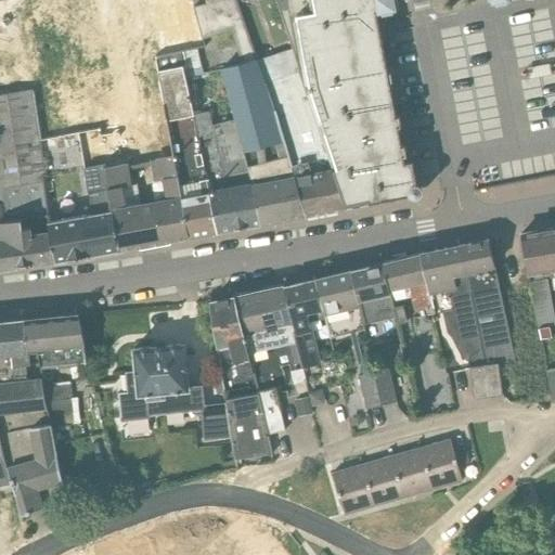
[(108,0),(113,13),(132,8),(138,28),(168,20),(163,0),(108,0)]
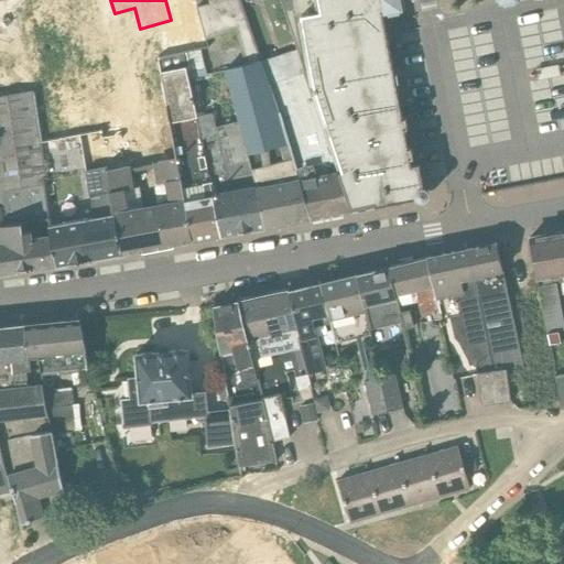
[(240,0),(216,0),(208,2),(197,6),(203,25),(207,41),(236,31),(246,65),(226,72),(239,121),(247,151),(288,139),(280,112),(279,114),(269,85),(262,62),(250,26),(247,14),(246,15),(240,0)]
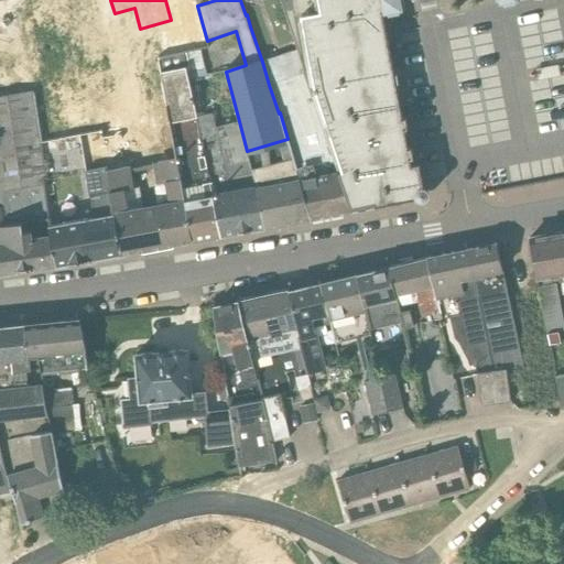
[(429,192),(427,190),(426,188),(425,188),(425,187),(424,187),(420,163),(412,164),(411,158),(414,158),(412,147),(409,147),(405,128),(409,128),(407,117),(403,118),(397,82),(399,82),(397,74),(394,74),(383,12),(389,11),(389,14),(400,12),(400,9),(402,8),(402,4),(405,4),(404,0),(209,0),(210,2),(216,0),(280,0),(306,74),(304,74),(353,210),(416,199),(419,198),(419,199),(420,199),(422,201),(423,201),(424,201),(425,199),(426,199),(427,198),(429,197),(429,196),(429,195),(430,193),(429,192)]
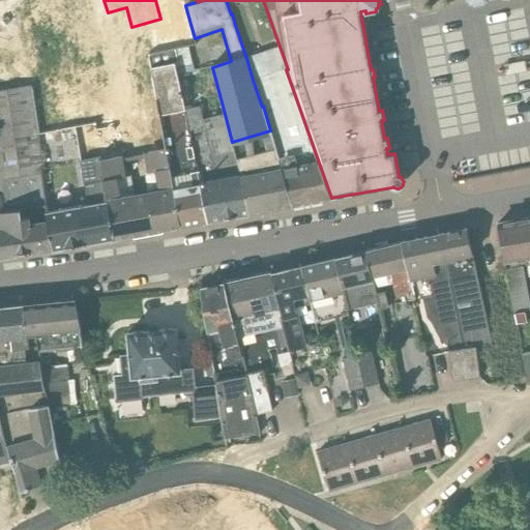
[(112,19),(28,31),(37,91),(121,79),(112,19)]
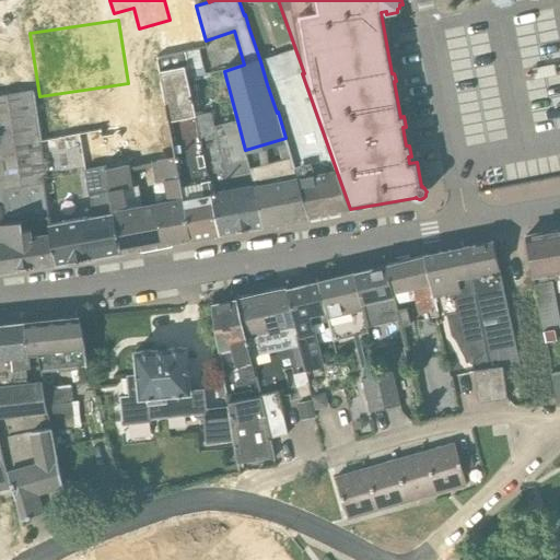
[(196,115),(188,80),(193,79),(186,53),(156,59),(166,106),(181,179),(184,199),(191,238),(222,233),(196,115)]
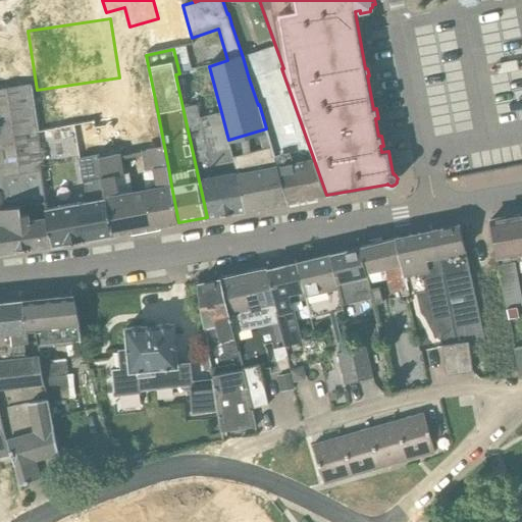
[(266,128),(270,143),(289,203),(326,195),(281,68),(249,79),(258,105),(259,104),(266,128)]
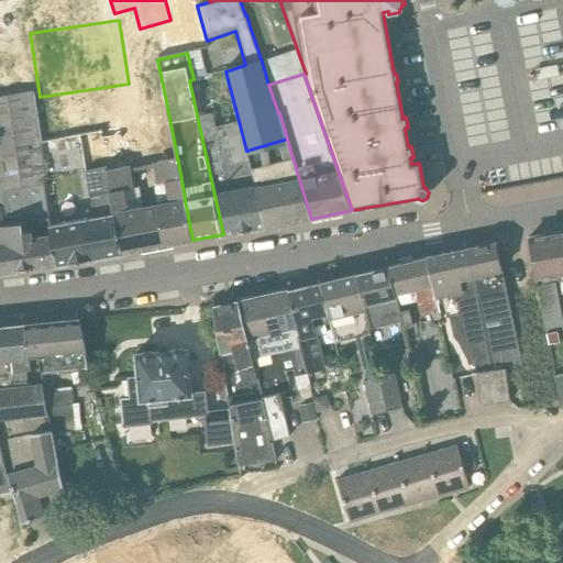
[(0,273),(18,271),(18,269),(34,267),(34,268),(57,265),(51,225),(50,218),(44,185),(47,184),(42,143),(33,91),(0,96),(0,273)]
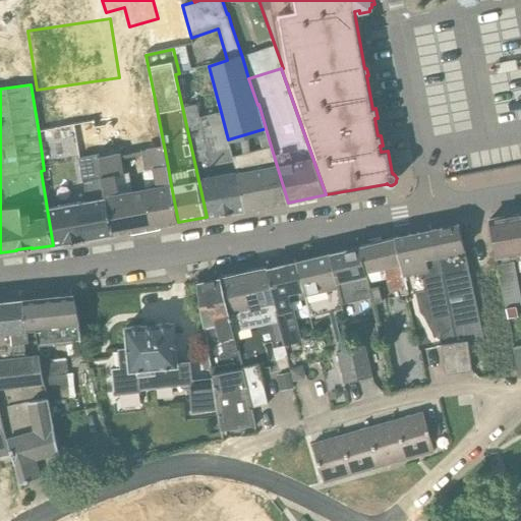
[(146,171),(153,170),(168,167),(155,99),(132,103),(146,171)]
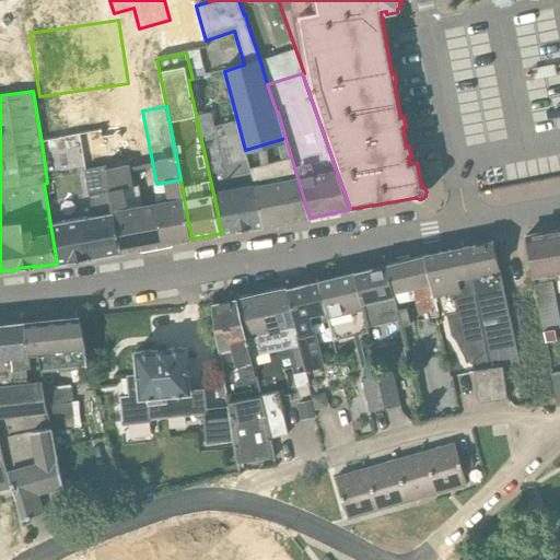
[(255,187),(248,164),(237,120),(214,127),(211,112),(196,115),(222,233),(265,225),(255,187)]
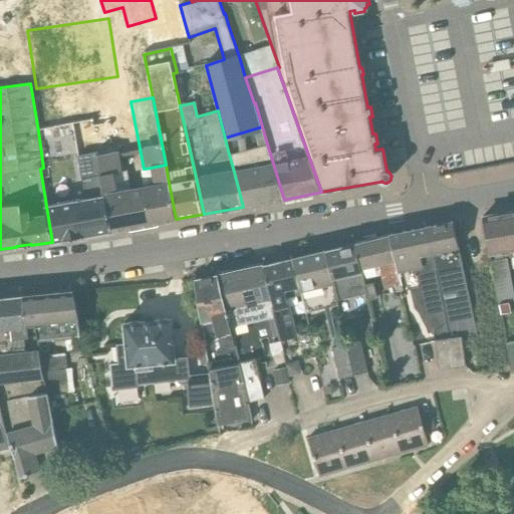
[(110,231),(100,175),(91,122),(91,119),(72,123),(77,157),(78,157),(85,199),(46,206),(52,242),(110,231)]
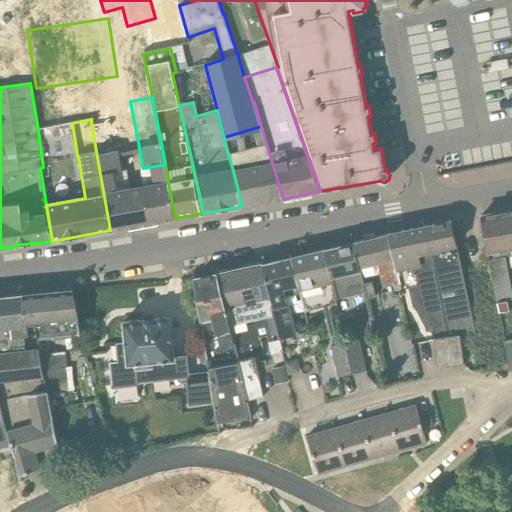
[(91,122),(100,174),(122,171),(113,119),(91,122)]
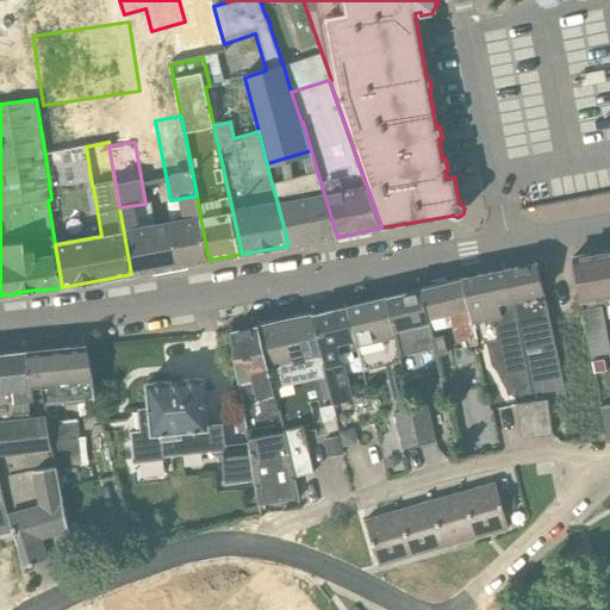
[(271,179),(278,204),(288,246),(337,237),(316,167),(271,179)]
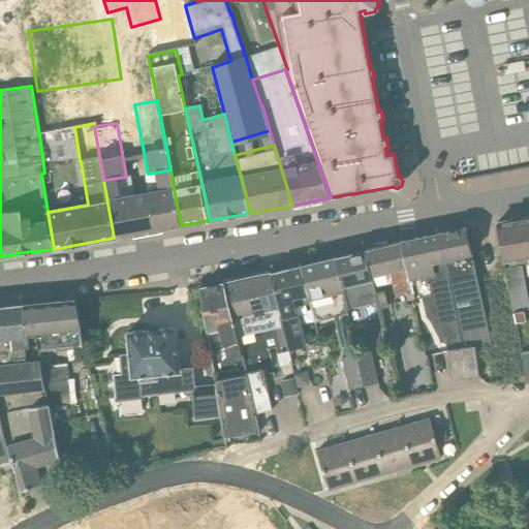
[(528,165),(484,174),(487,190),(528,183),(528,165)]
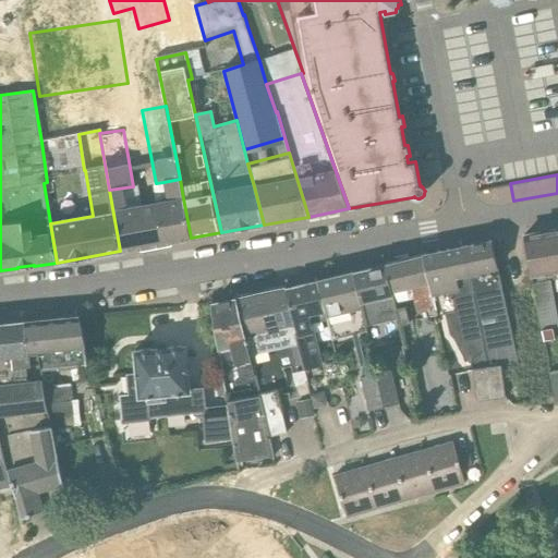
[(168,202),(143,206),(142,206),(138,185),(133,186),(109,190),(120,251),(191,238),(183,198),(180,179),(164,182),(168,202)]
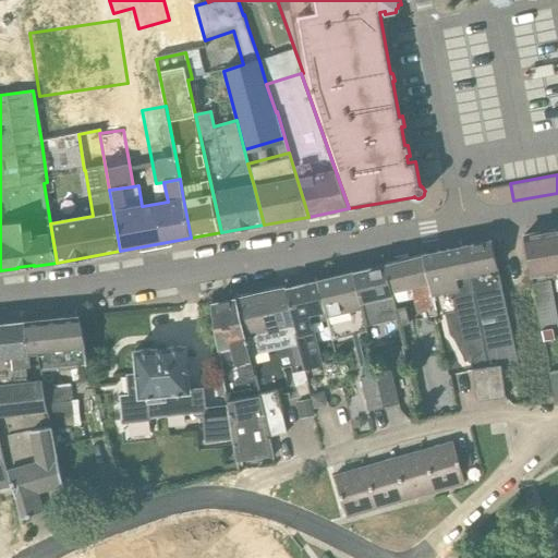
[(557,229),(524,235),(543,338),(557,335),(557,318),(552,280),(557,279),(557,229)]
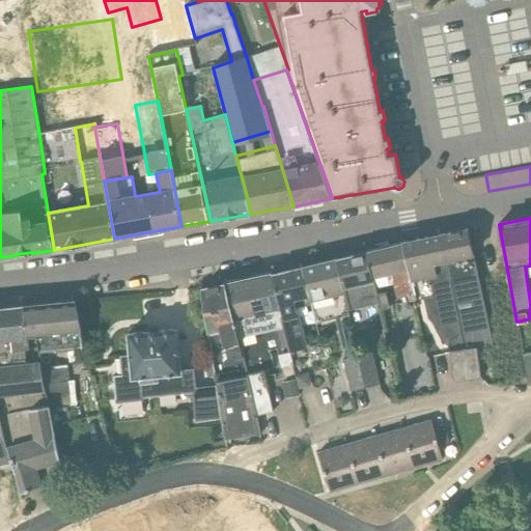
[(442,235),(448,259),(453,282),(458,309),(464,351),(477,348),(493,346),(484,305),(468,229),(442,235)]
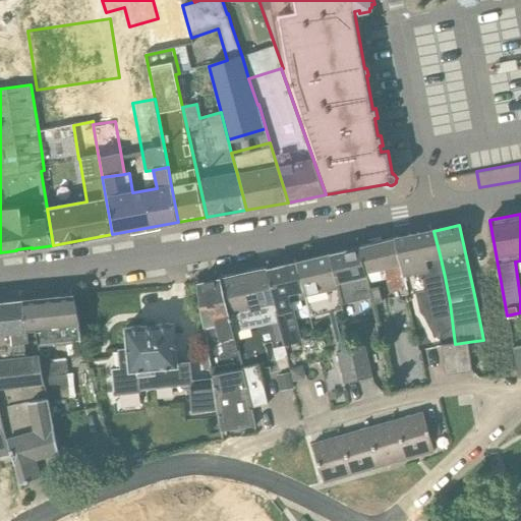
[(418,350),(441,346),(455,344),(450,303),(445,277),(440,254),(433,231),(395,238),(406,289),(418,350)]
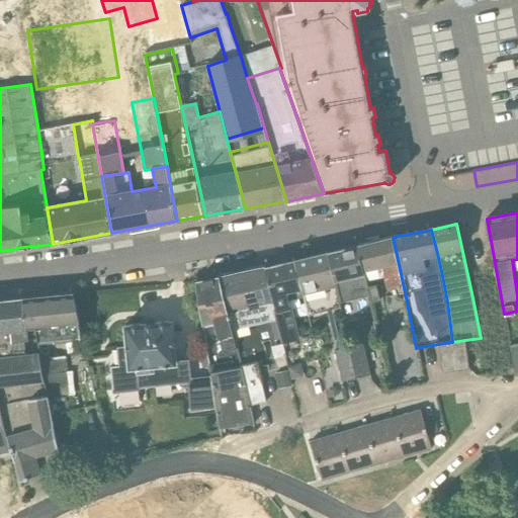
[(393,237),(357,246),(365,282),(367,281),(390,276),(393,290),(404,287),(393,237)]
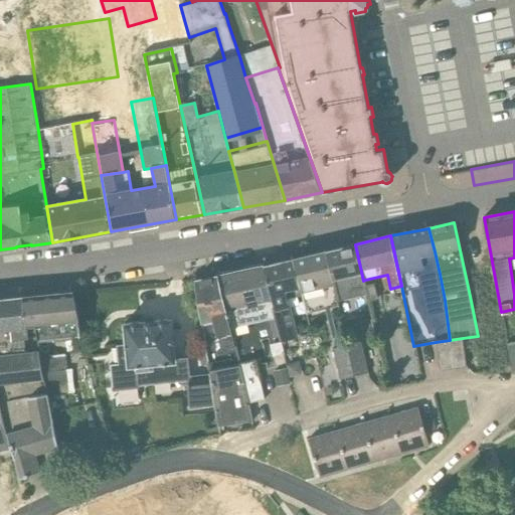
[(367,295),(363,281),(355,244),(326,251),(338,302),(367,295)]
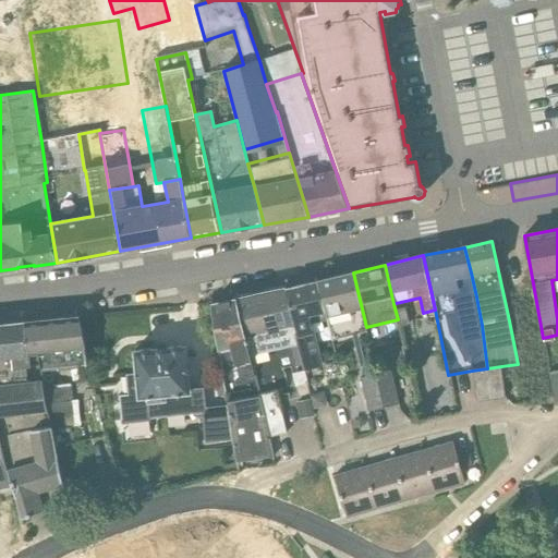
[(353,273),(317,281),(286,288),(296,335),(305,372),(322,367),(312,325),(328,322),(332,341),(367,332),(366,327),(353,273)]
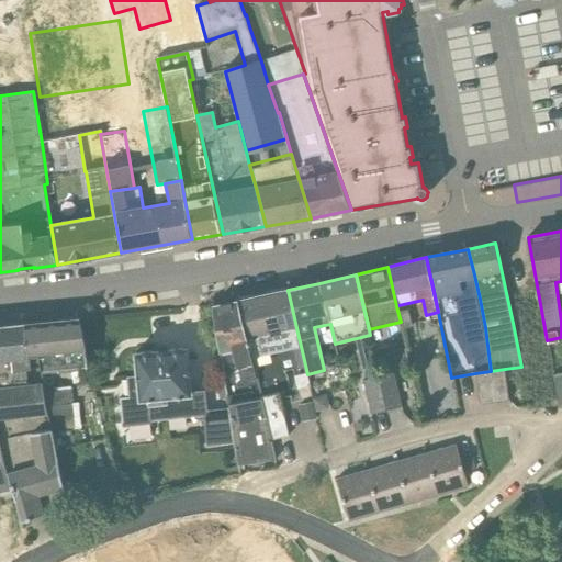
[(253,364),(262,400),(280,394),(290,392),(285,372),(293,370),(298,389),(310,386),(306,374),(307,374),(299,337),(288,290),(238,301),(253,364)]
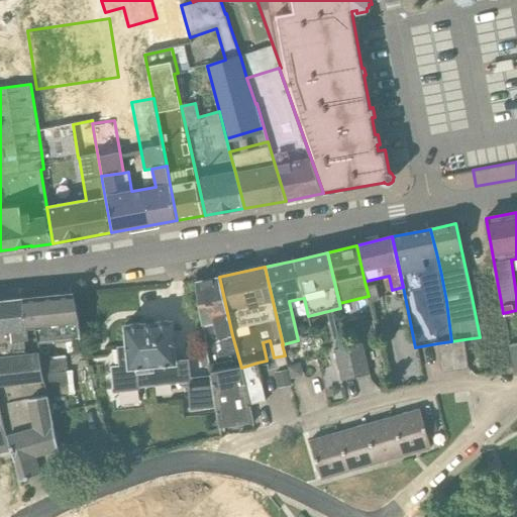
[(219,277),(196,282),(211,373),(226,370),(241,368),(232,335),(219,277)]
